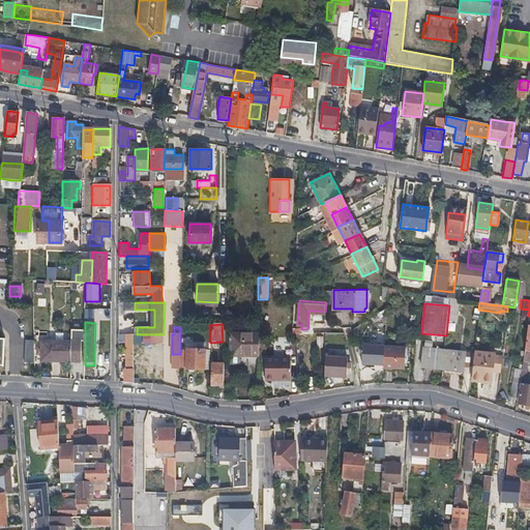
[(134,382),(134,371),(134,334),(119,333),(119,342),(125,342),(125,363),(127,363),(127,366),(129,366),(129,369),(125,369),(125,382),(134,382)]
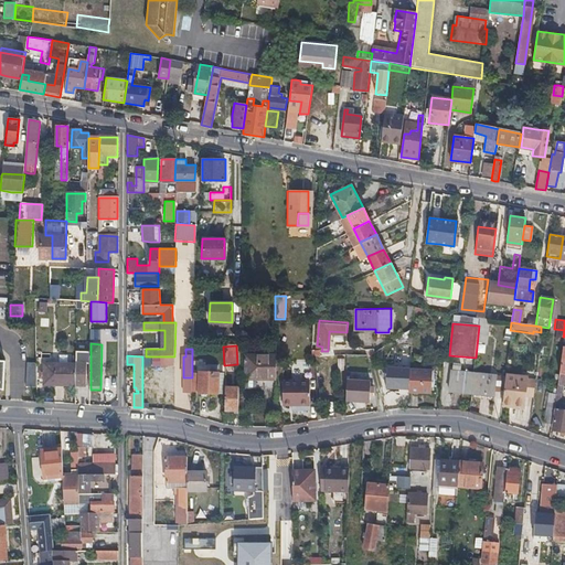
[(276,355),(260,355),(245,355),(245,380),(276,379),(276,355)]
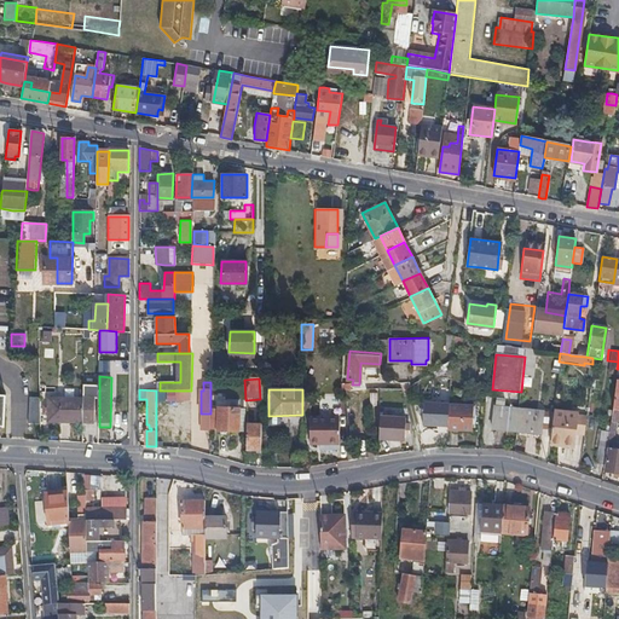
[(180,433),(156,433),(156,446),(191,449),(191,391),(180,391),(180,433)]
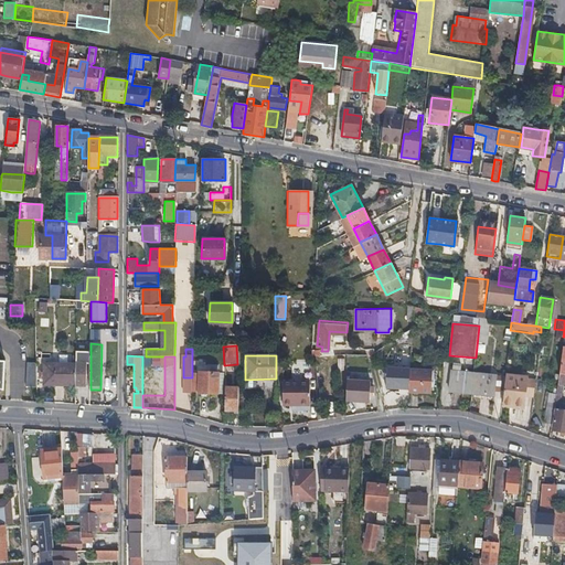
[(43,385),(75,384),(75,362),(42,362),(43,385)]
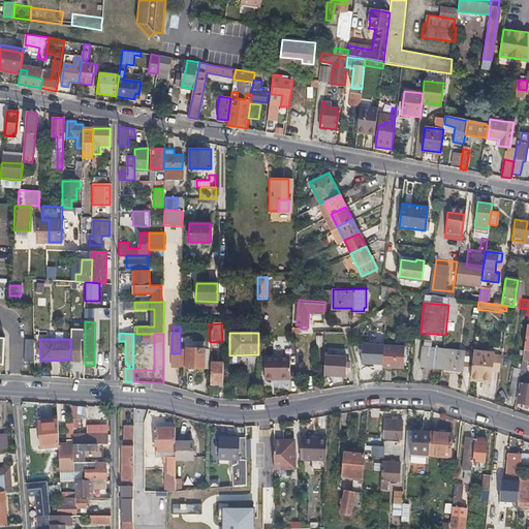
[(70,339),(70,360),(81,360),(81,339),(70,339)]
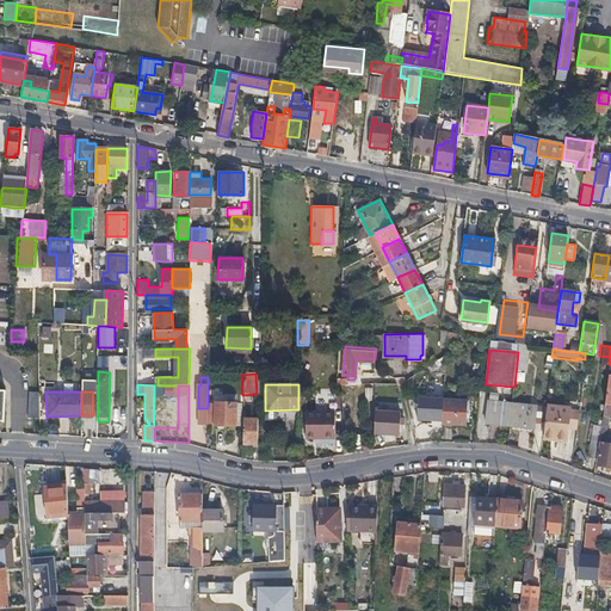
[(38,393),(28,393),(26,419),(37,419),(38,393)]
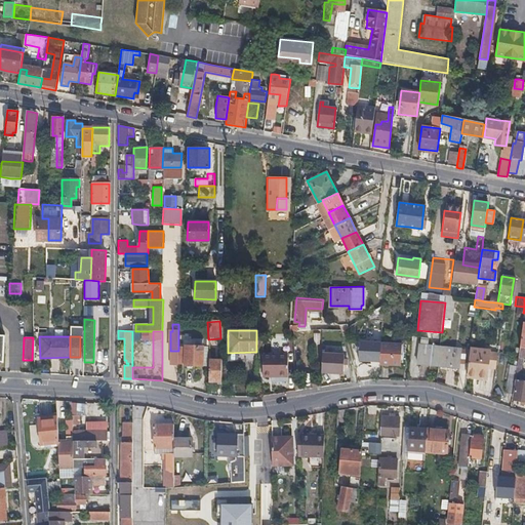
[(428,346),(429,342),(429,340),(420,339),(420,345),(418,344),(417,363),(438,366),(440,347),(428,346)]
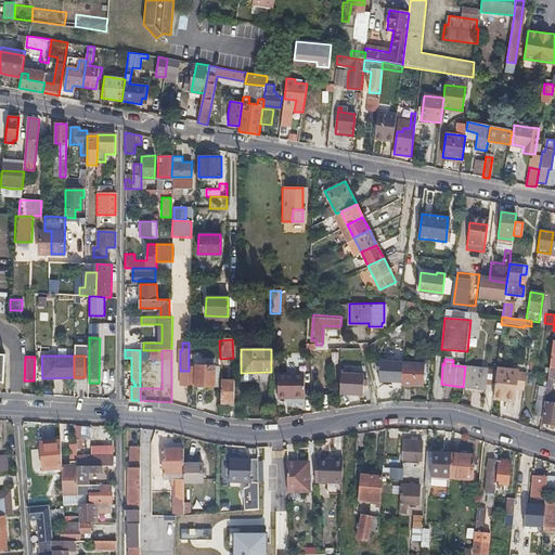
[(402,383),(402,362),(381,361),(379,382),(402,383)]
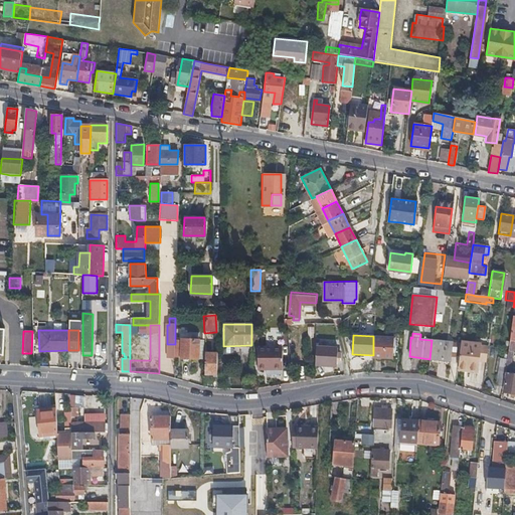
[(199,336),(175,336),(175,355),(198,355),(199,336)]
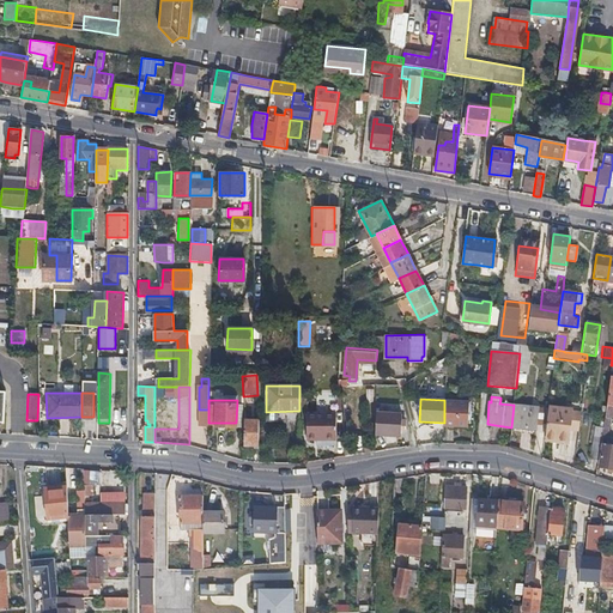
[(468,400),(444,400),(444,423),(443,426),(467,428),(468,400)]
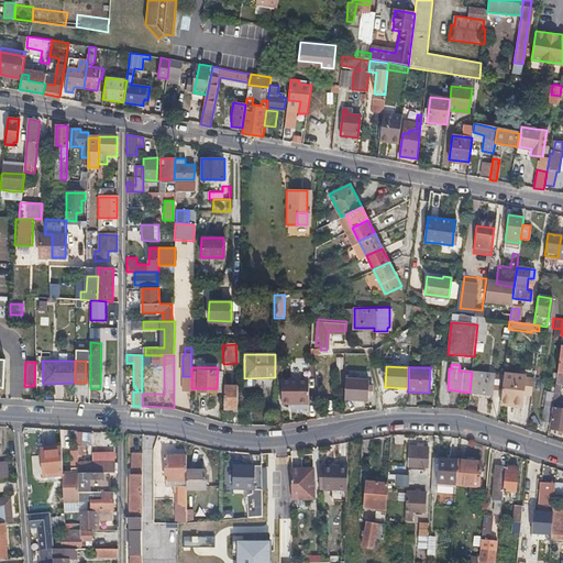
[(562,372),(556,371),(552,401),(556,403),(560,383),(562,383),(562,372)]
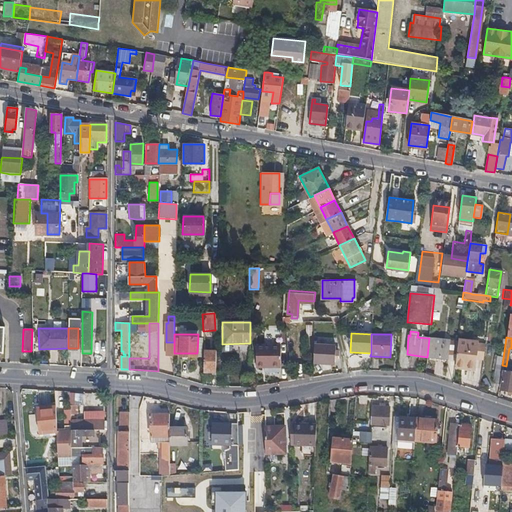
[(449,340),(429,338),(427,357),(447,359),(449,340)]
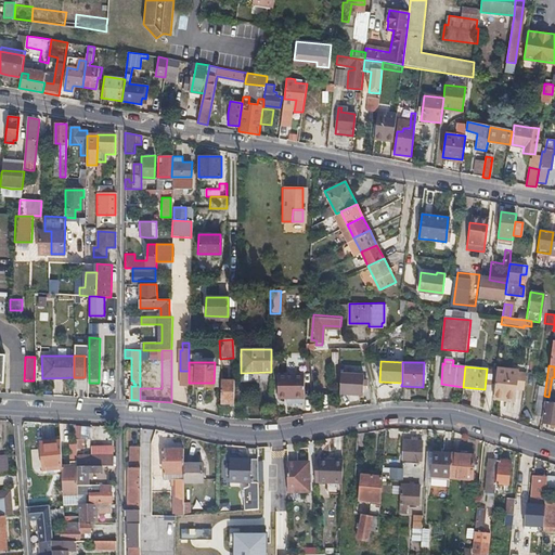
[(497,369),(493,397),(516,400),(517,388),(523,388),(525,373),(518,372),(518,371),(497,369)]
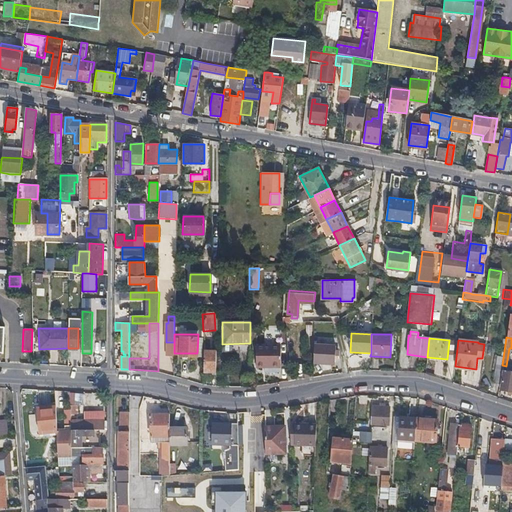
[(265,364),(273,364),(280,364),(280,345),(256,345),(256,366),(265,366),(265,364)]
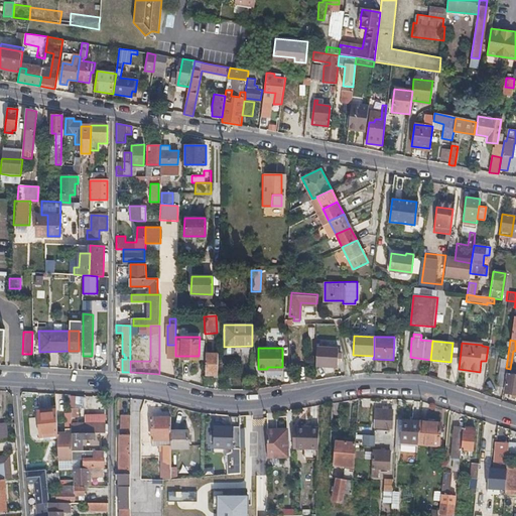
[(316,365),(327,365),(337,366),(338,349),(316,348),(316,365)]
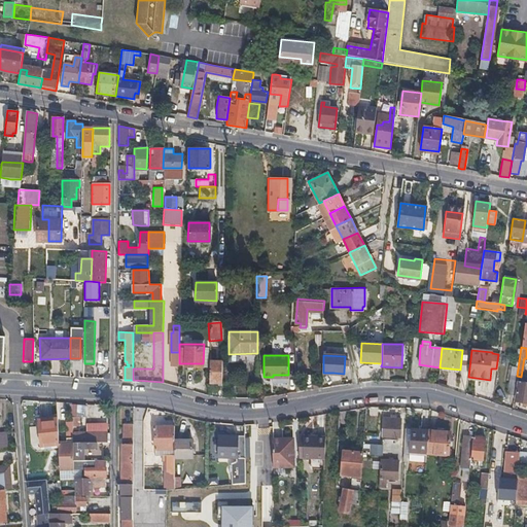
[(223,384),(223,373),(223,360),(209,360),(209,384),(223,384)]
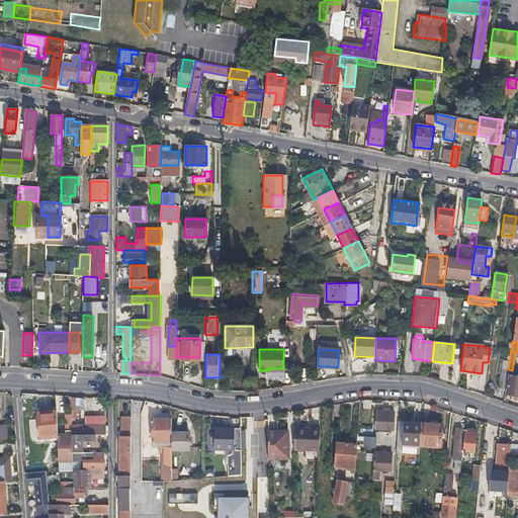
[(517,396),(517,371),(517,372),(517,376),(509,375),(506,395),(517,396)]
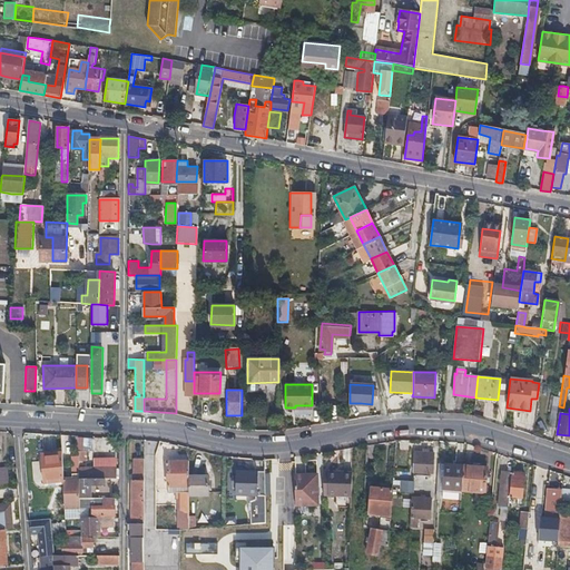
[(133,474),(133,483),(133,494),(133,511),(130,511),(130,517),(137,517),(145,518),(145,450),(136,450),(136,474),(133,474)]
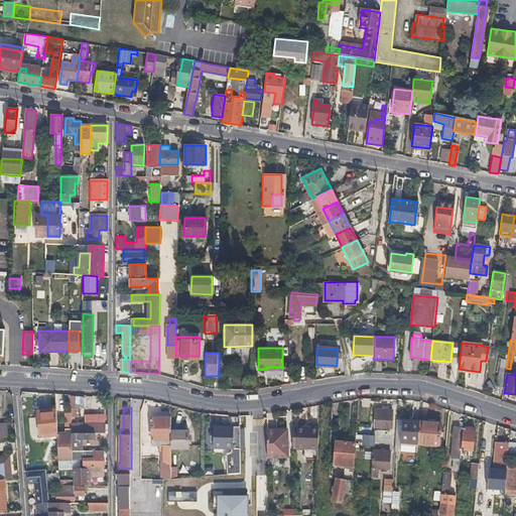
[(374,428),(383,428),(391,429),(393,409),(376,408),(374,428)]
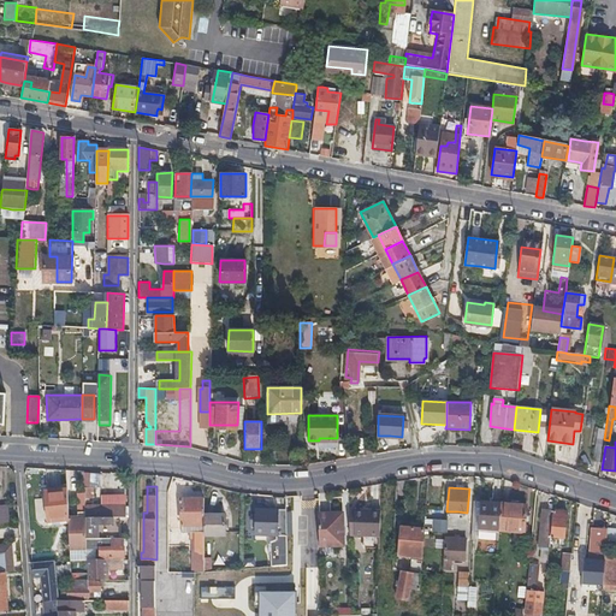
[(47,522),(67,522),(67,520),(67,491),(59,492),(59,489),(46,489),(47,522)]
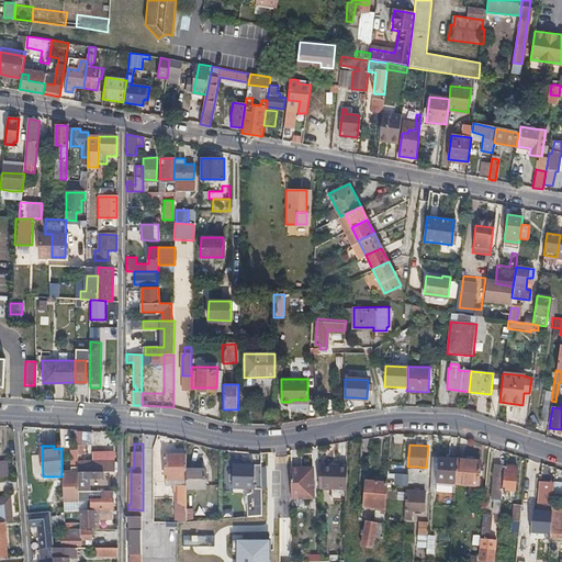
[(372,451),(361,451),(360,474),(371,475),(372,451)]
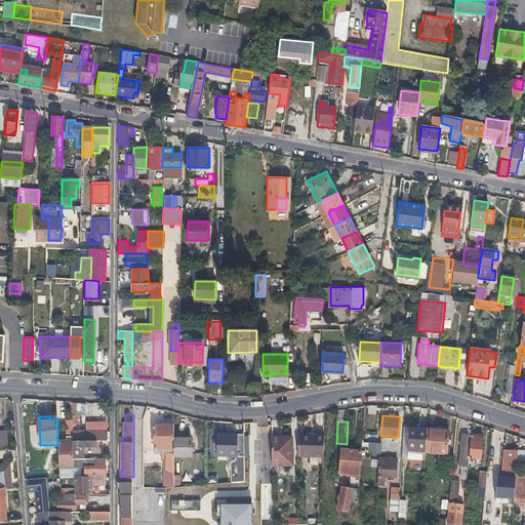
[(154,448),(173,448),(173,437),(173,423),(154,423),(154,448)]
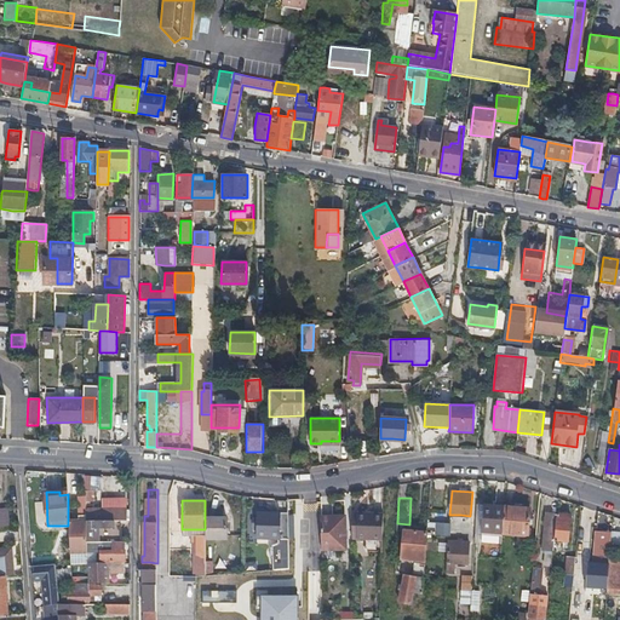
[(503,534),(505,506),(483,505),(482,533),(503,534)]
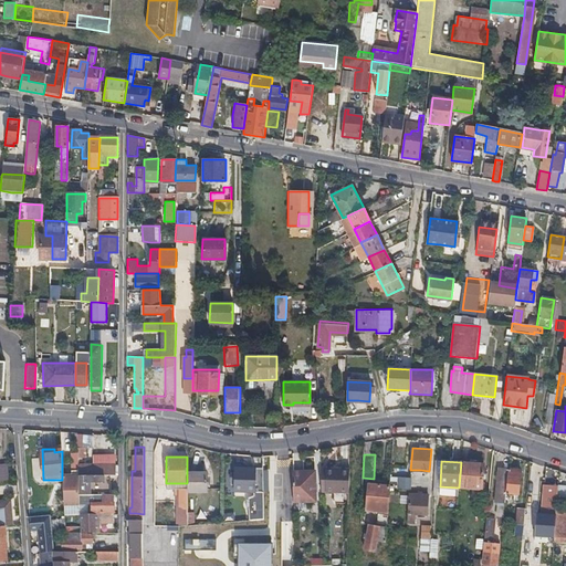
[(483,463),(461,462),(459,488),(481,489),(483,463)]
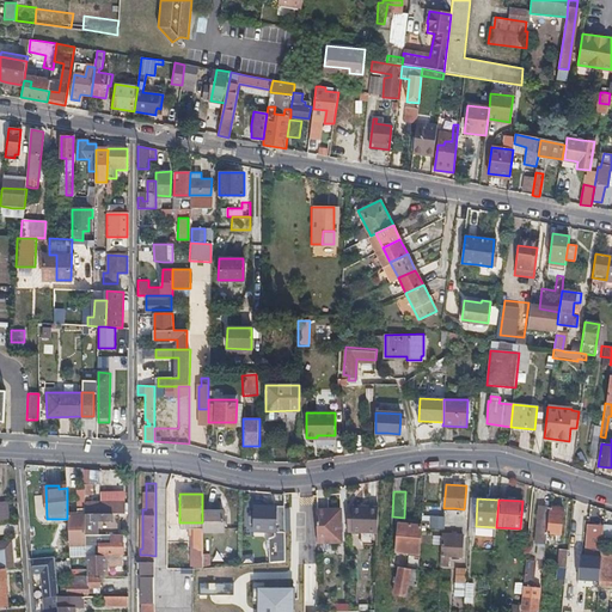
[(84,501),(84,514),(117,514),(126,514),(124,501),(84,501)]
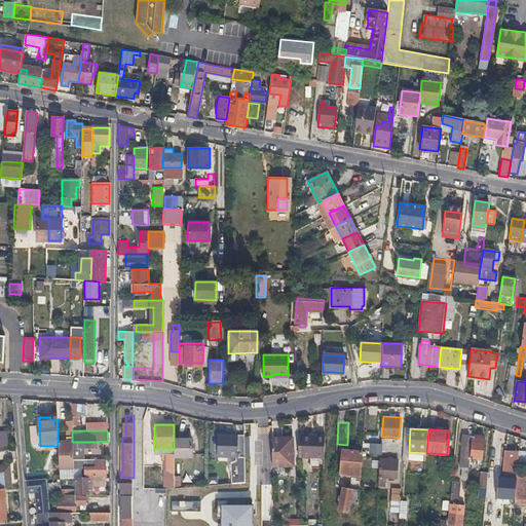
[(0,447),(9,447),(7,431),(0,433),(0,447)]
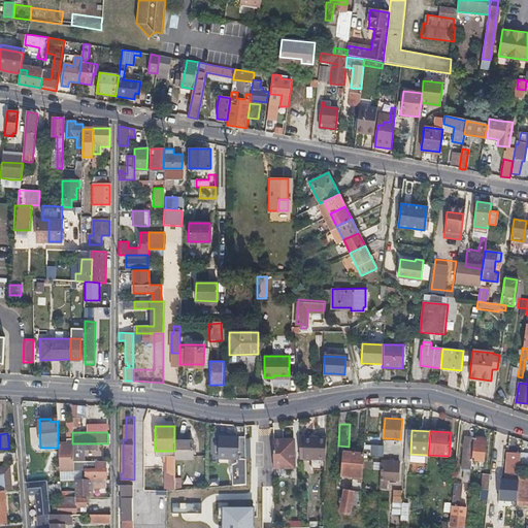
[(303,458),(315,458),(325,459),(326,436),(304,435),(303,458)]
